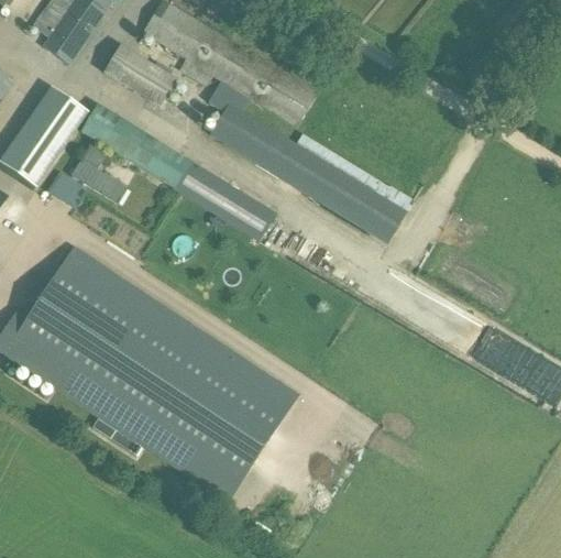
[(50,0),(32,25),(48,36),(42,46),(68,64),(112,0),(50,0)]
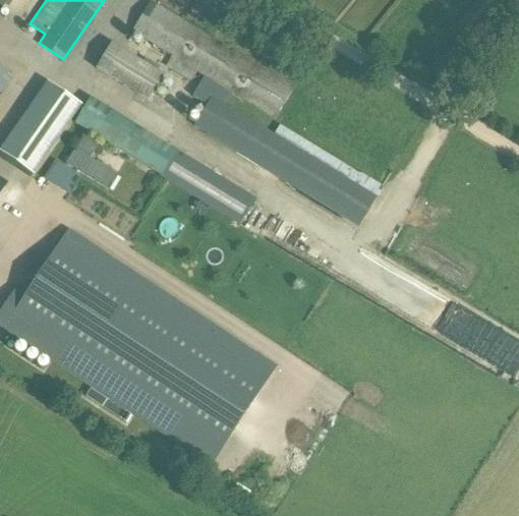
[(151,0),(130,31),(168,53),(165,58),(178,66),(176,69),(190,77),(195,69),(203,73),(190,93),(208,103),(193,123),(358,224),(383,183),(360,170),(359,171),(279,122),(272,132),(223,103),(230,91),(275,117),(294,84),(155,0),(151,0)]
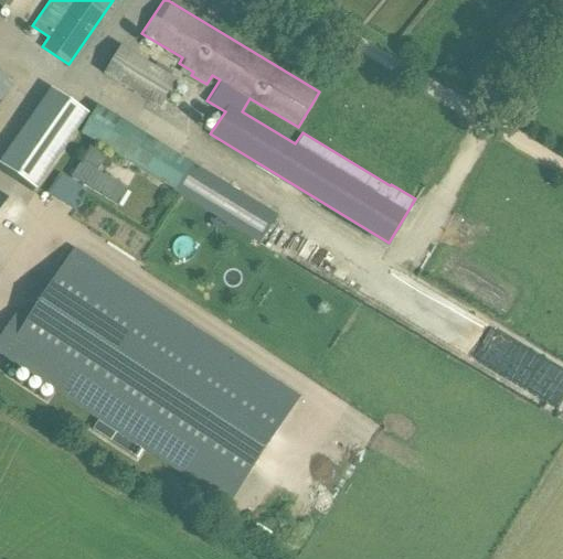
[(121,44),(104,73),(161,108),(178,78),(121,44)]
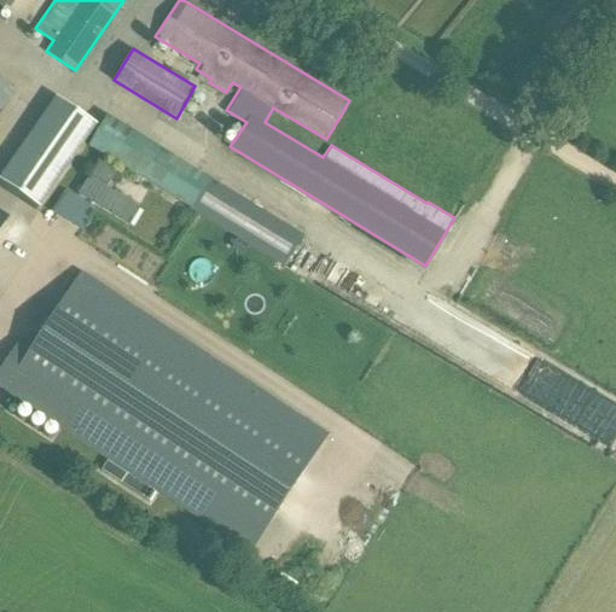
[(0,110),(12,91),(0,82),(0,110)]
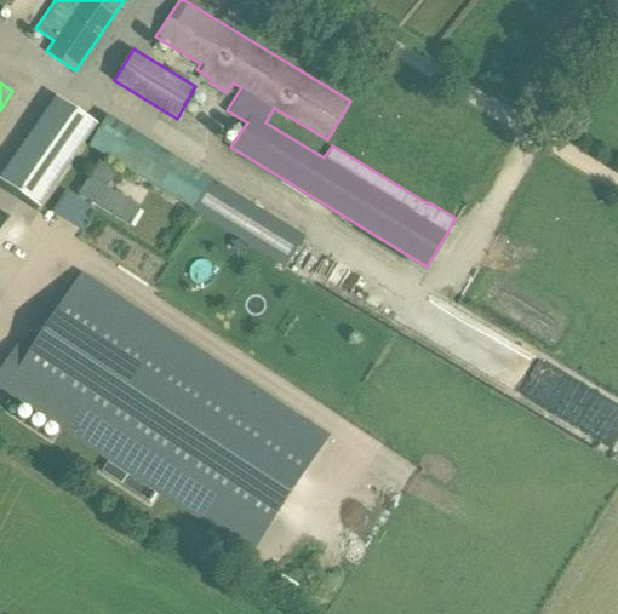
[(0,199),(22,214),(85,131),(44,99),(0,156),(0,194),(1,195),(0,196),(0,199)]
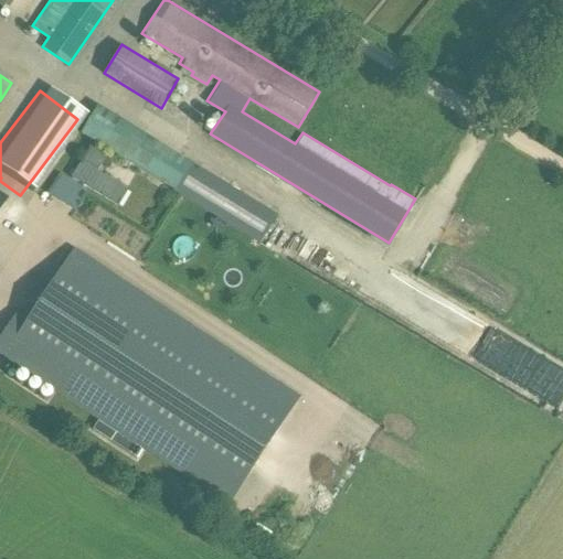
[(280,215),(101,104),(83,131),(264,243),(280,215)]
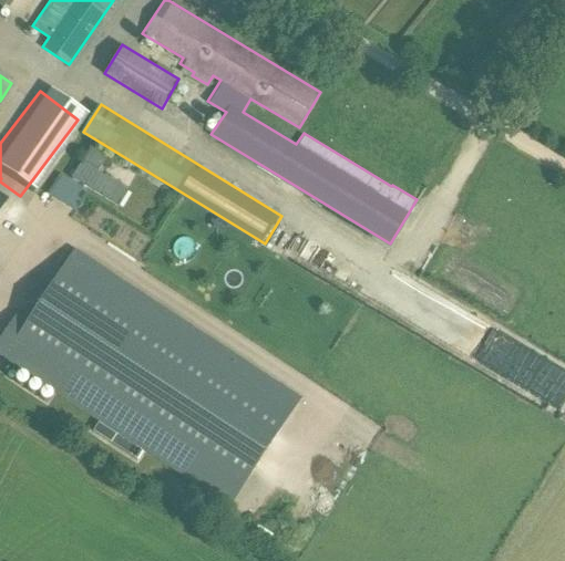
[(91,144),(71,174),(120,205),(131,188),(100,168),(108,155),(91,144)]
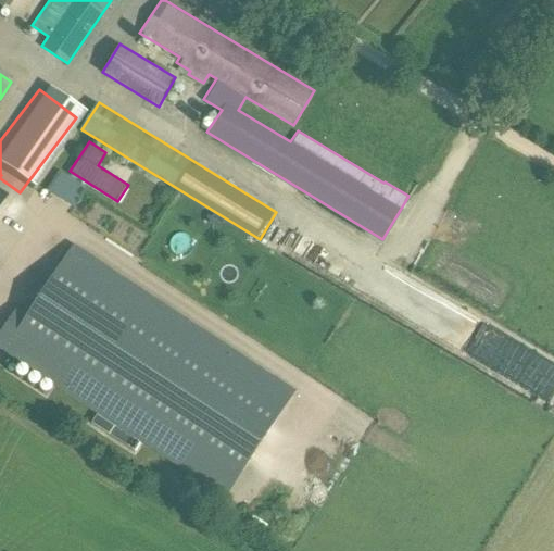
[(83,184),(73,177),(61,197),(72,203),(83,184)]
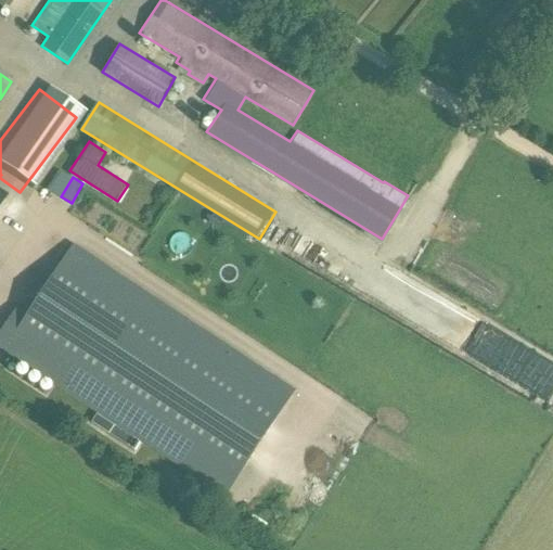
[(232,484),(294,389),(74,246),(30,314),(20,307),(0,336),(0,345),(7,350),(227,493),(232,484)]
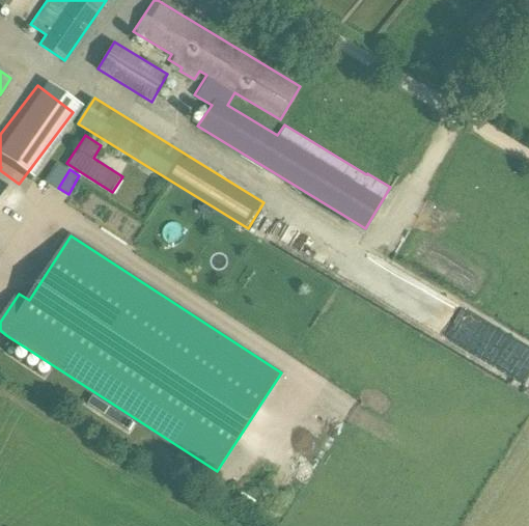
[(528,345),(525,344),(510,369),(528,380),(528,377),(528,345)]
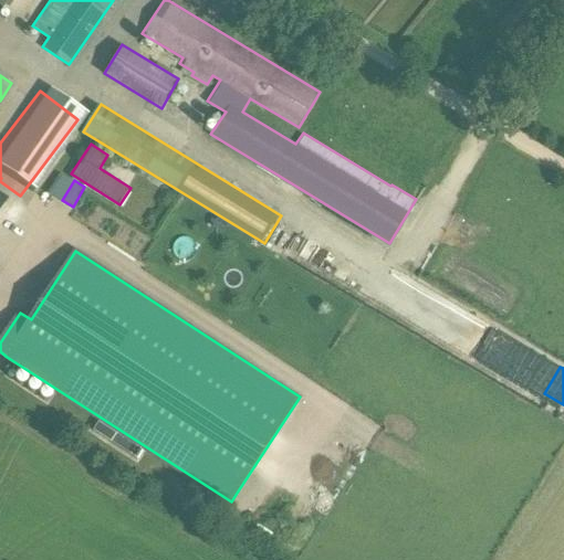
[(142,447),(97,419),(92,428),(136,456),(142,447)]
